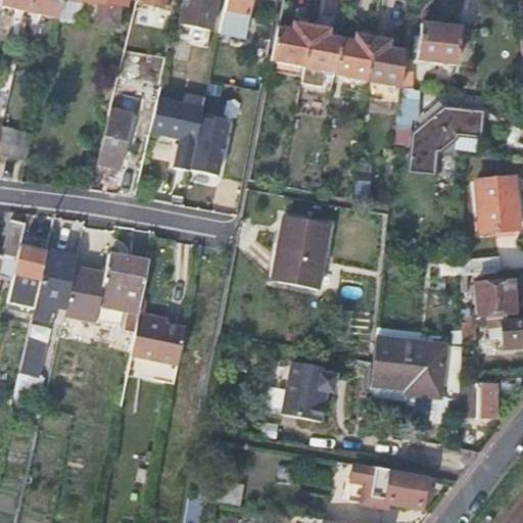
[(31,0),(0,0),(0,6),(29,12),(31,0)]
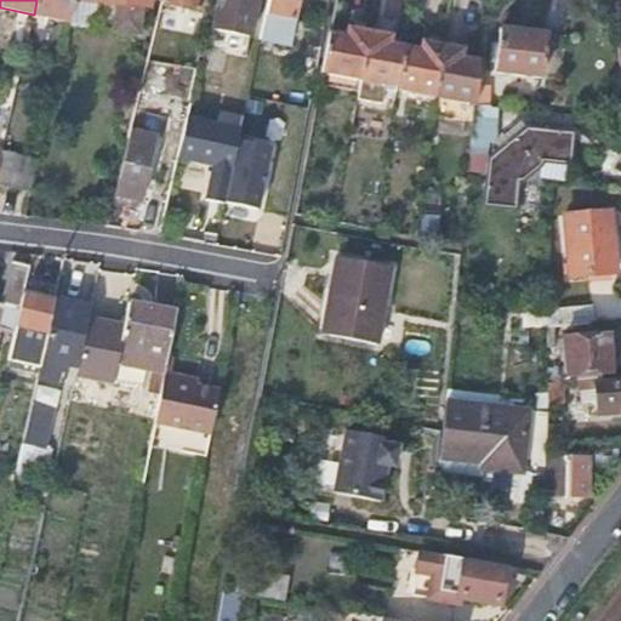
[(73,0),(36,0),(34,15),(69,23),(73,0)]
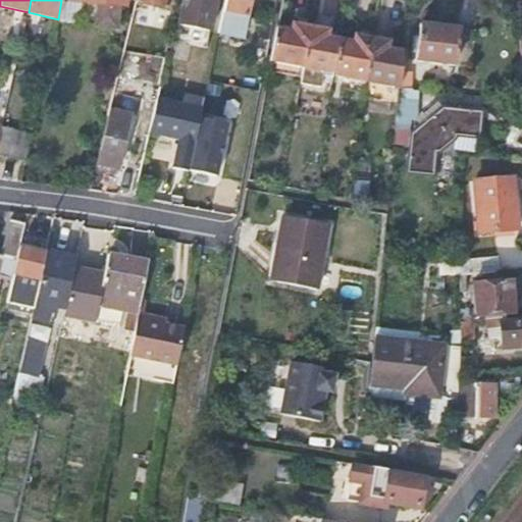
[(61,0),(58,19),(73,20),(75,3),(82,3),(82,0),(61,0)]
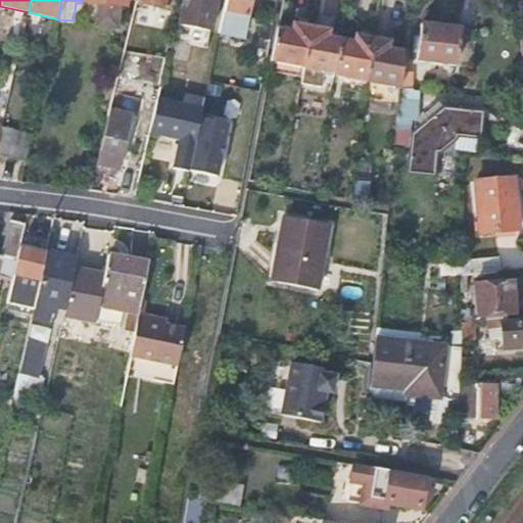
[(124,0),(82,0),(82,3),(90,4),(88,24),(113,27),(115,6),(124,7),(124,0)]
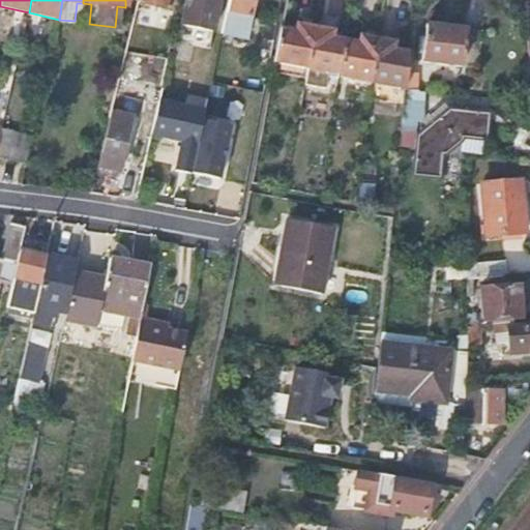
[(171,0),(138,0),(138,3),(170,9),(171,0)]
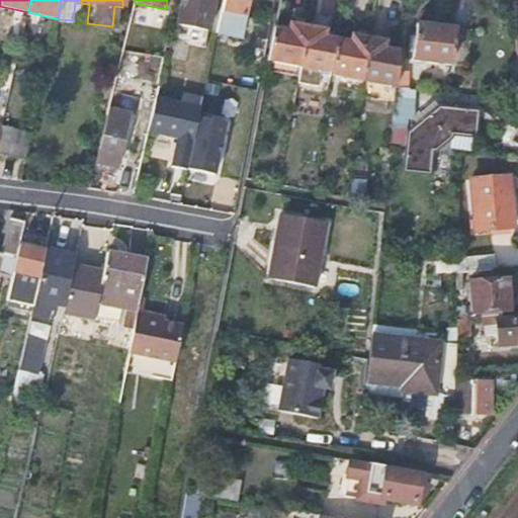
[(183,0),(179,24),(208,31),(213,0),(183,0)]
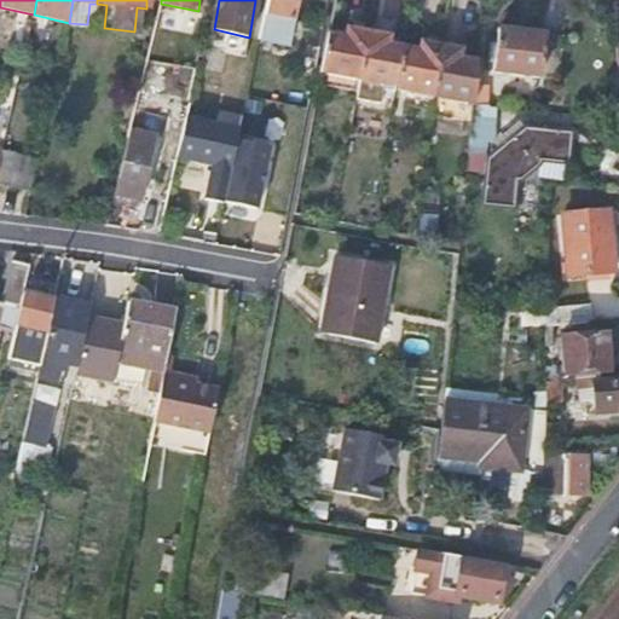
[(298,0),(267,0),(260,40),(289,45),(298,0)]
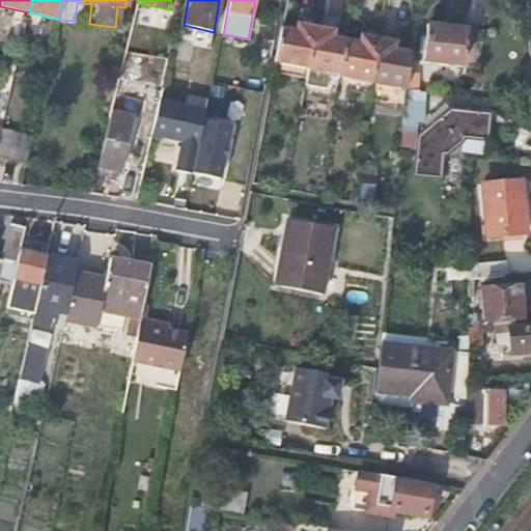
[(275,38),(278,23),(270,22),(267,37),(275,38)]
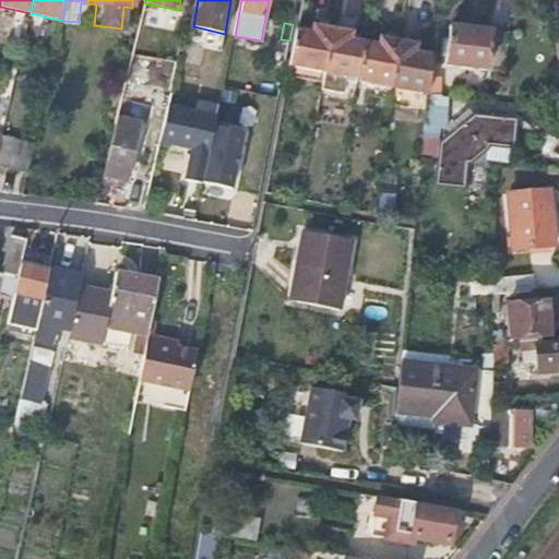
[(297,30),(290,64),(325,71),(326,62),(334,28),(314,25),(312,32),(297,30)]
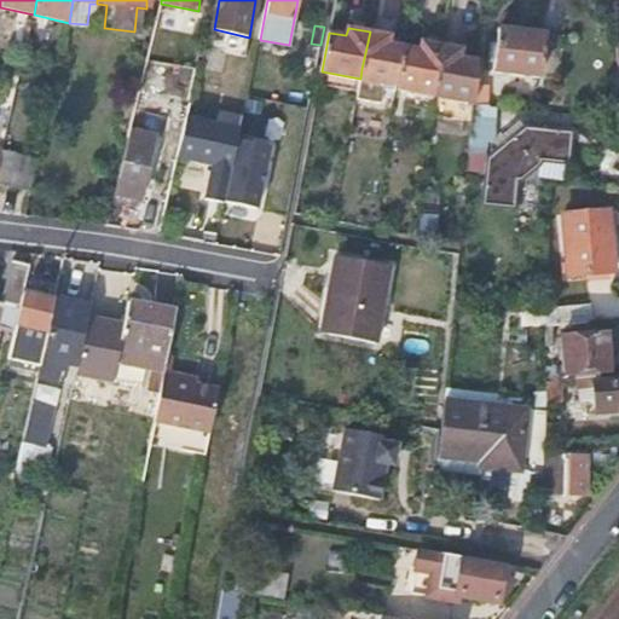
[(542,71),(545,33),(499,28),(496,73),(541,76),(542,71)]
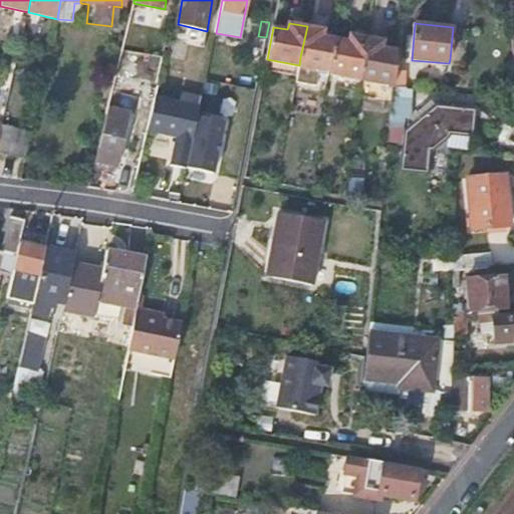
[(299,65),(297,76),(296,81),(325,88),(327,72),(335,38),(323,36),(324,29),(307,26),(300,57),(299,65)]
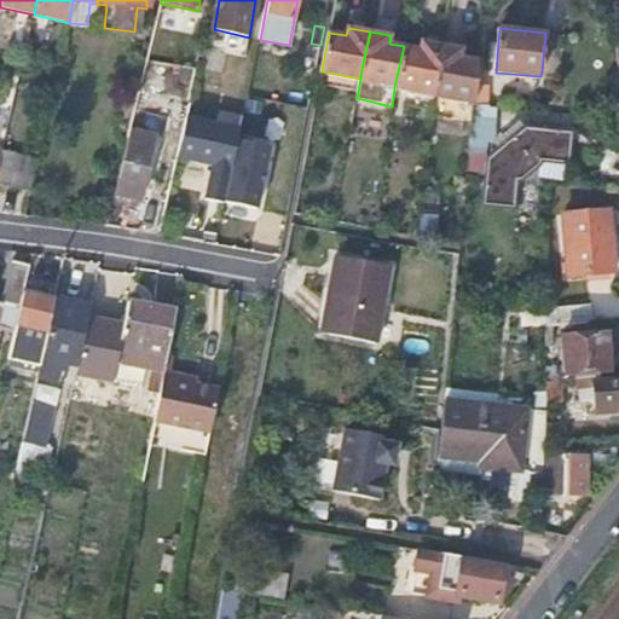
[(565,34),(545,33),(542,71),(561,73),(565,34)]
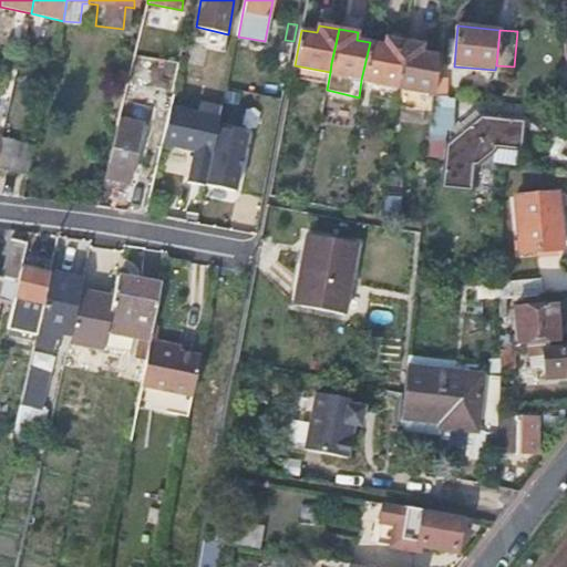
[(370,42),(361,80),(397,86),(405,41),(387,38),(384,45),(370,42)]
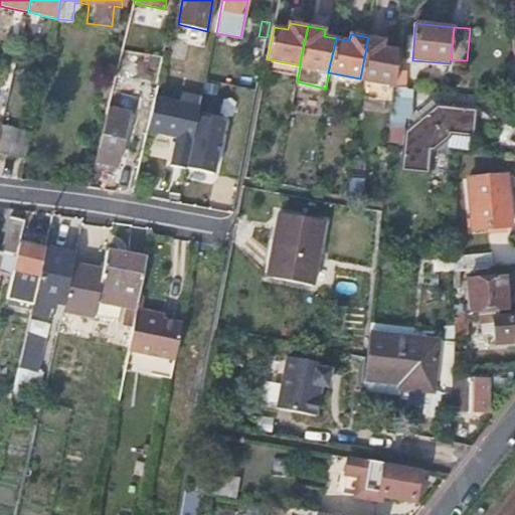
[(368,37),(360,78),(394,84),(397,50),(385,48),(385,40),(368,37)]
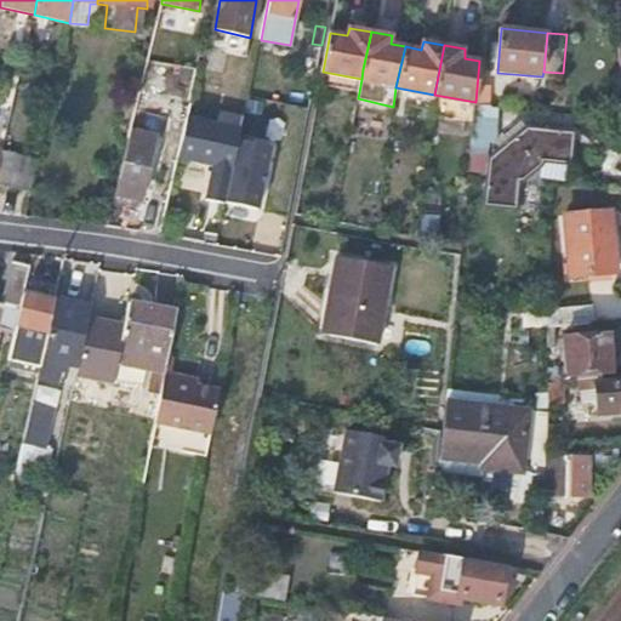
[(53,92),(57,75),(39,70),(35,87),(53,92)]
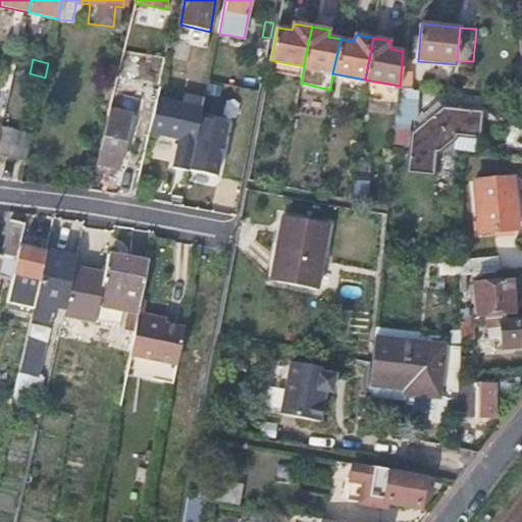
[(271,60),(269,70),(302,77),(304,66),(271,60)]
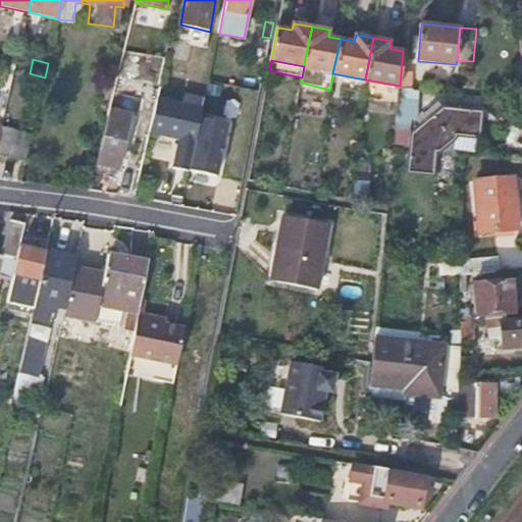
[(120,67),(110,111),(133,115),(135,106),(124,104),(133,69),(120,67)]
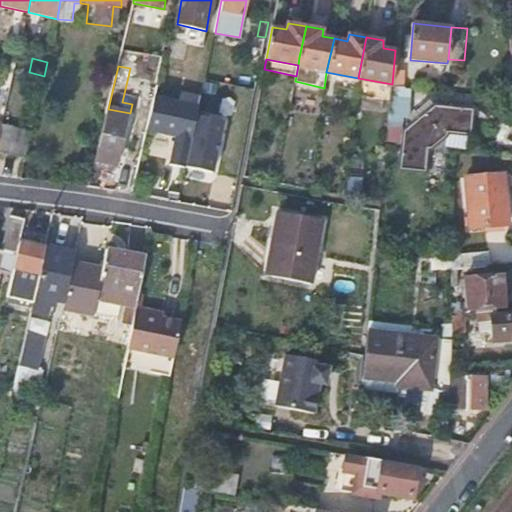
[(447,132),(470,134),(473,109),(438,105),(404,130),(401,168),(426,170),(428,146),(432,147),(448,135),(447,132)]
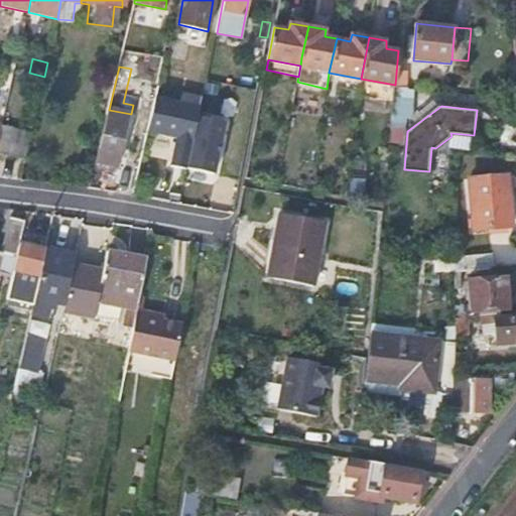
[(109,110),(96,163),(112,166),(119,168),(131,114),(109,110)]
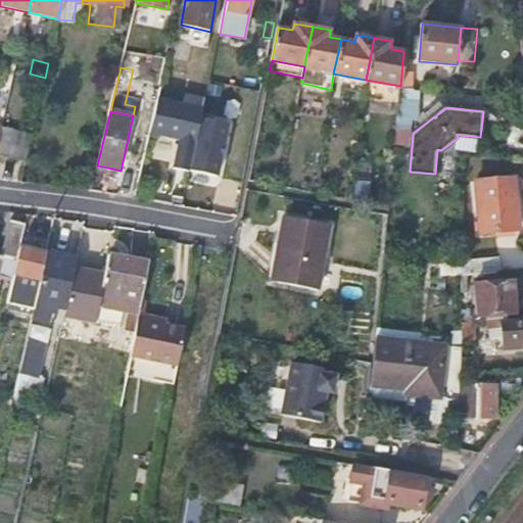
[(230,124),(201,117),(190,171),(219,177),(230,124)]
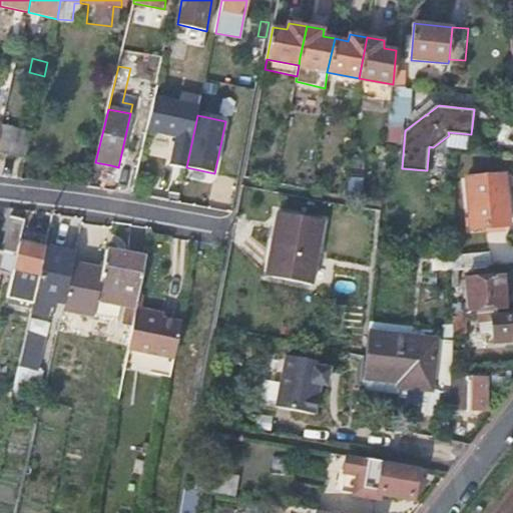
[(32,131),(2,124),(0,131),(0,153),(25,159),(32,131)]
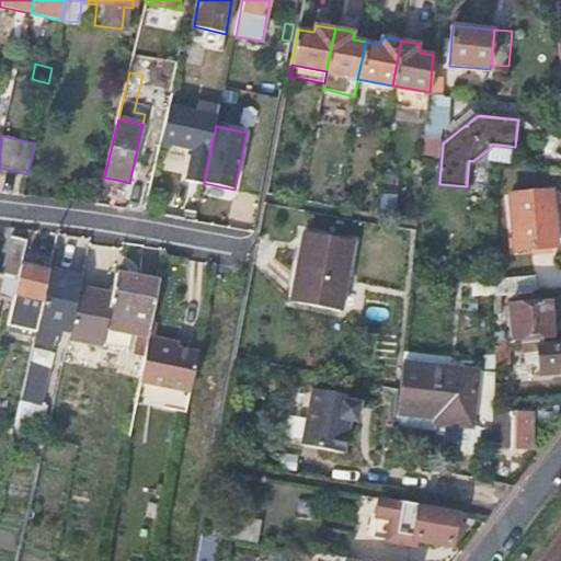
[(147,198),(152,175),(141,174),(136,197),(147,198)]
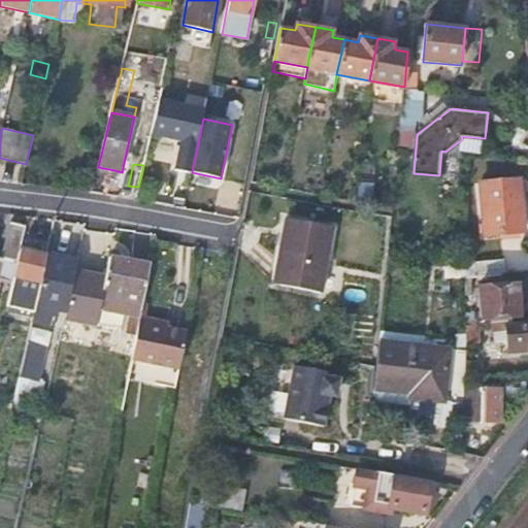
[(98,167),(93,193),(101,194),(104,174),(112,175),(114,170),(98,167)]
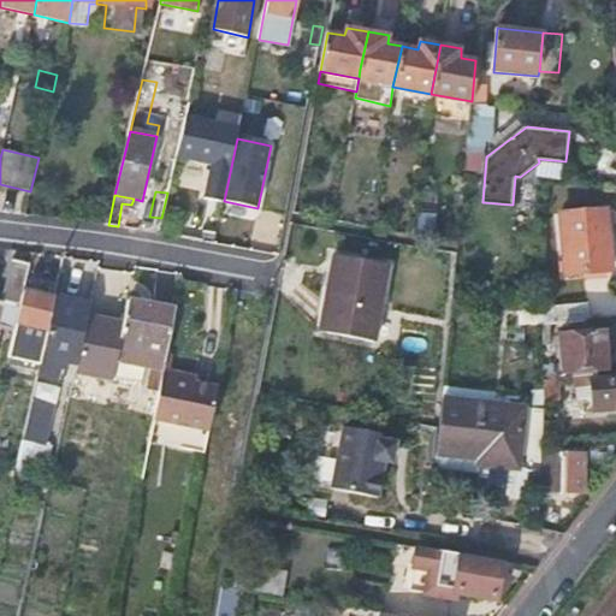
[(606,209),(562,213),(567,274),(612,270),(606,209)]
